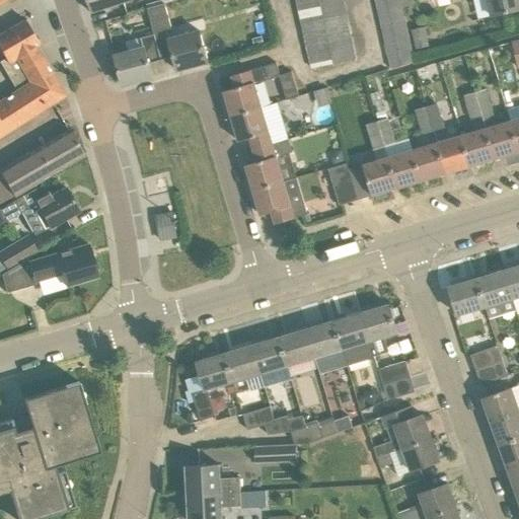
[(87,0),(91,12),(110,6),(130,0),(87,0)]
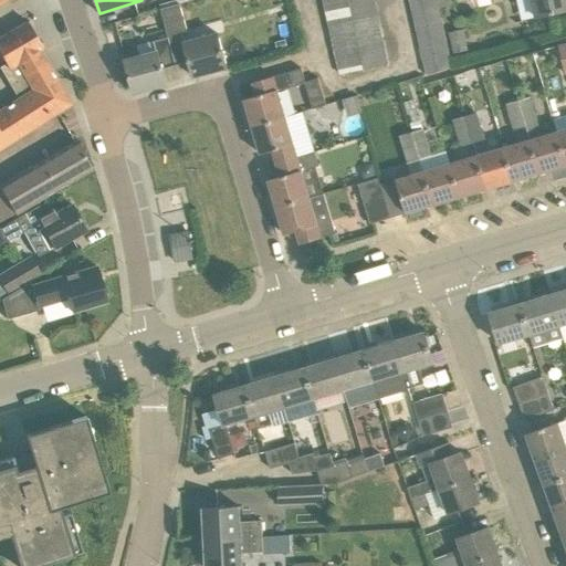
[(327,13),(352,8),(349,0),(327,0),(325,1),(327,13)]
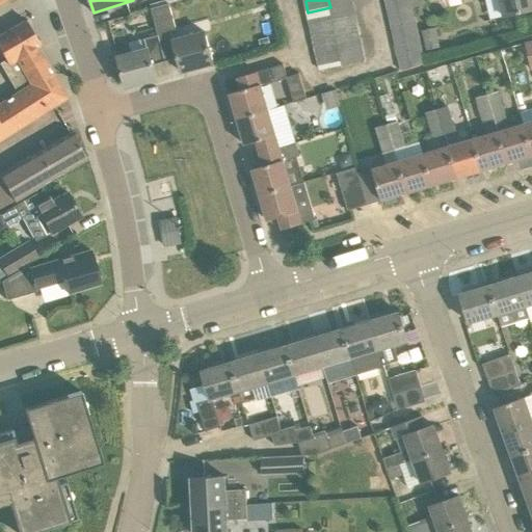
[(386,0),(389,10),(414,5),(413,0),(386,0)]
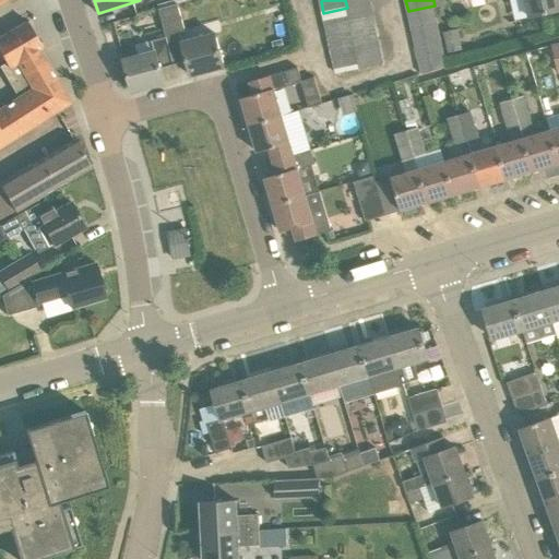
[(558,0),(525,0),(530,18),(558,10),(558,0)]
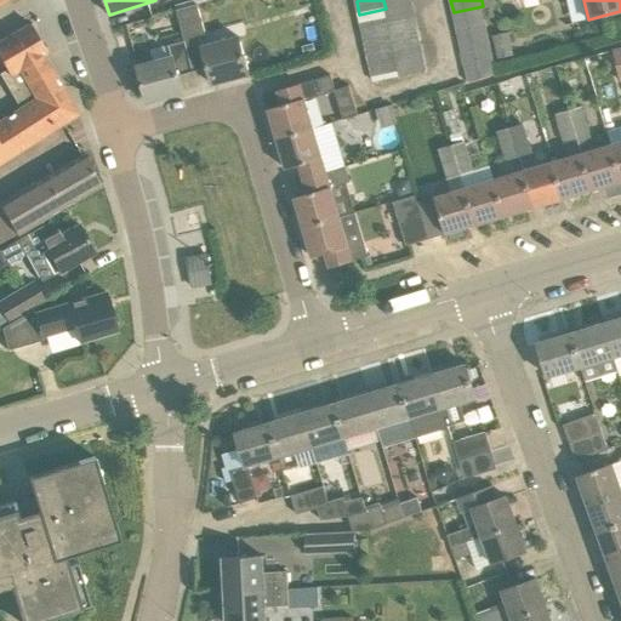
[(389,22),(416,16),(412,3),(386,9),(389,22)]
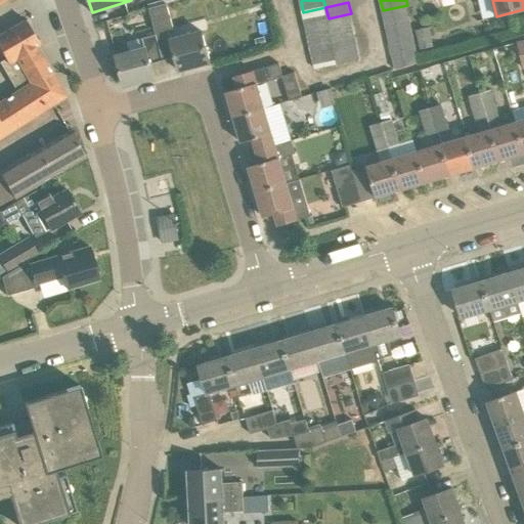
[(211,62),(202,30),(176,37),(167,3),(149,8),(158,35),(157,35),(163,60),(176,57),(179,71),(211,62)]
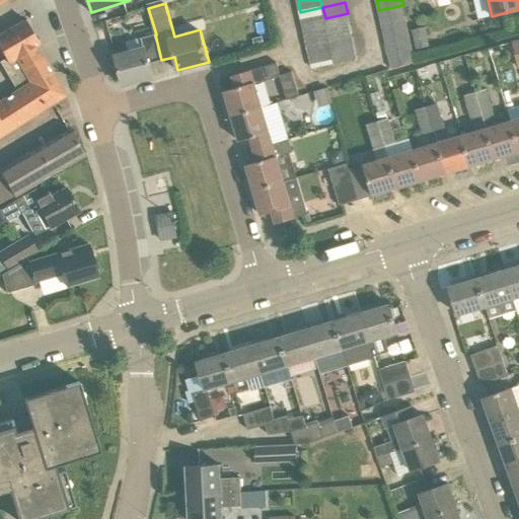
[(381,21),(406,16),(403,5),(379,10),(381,21)]
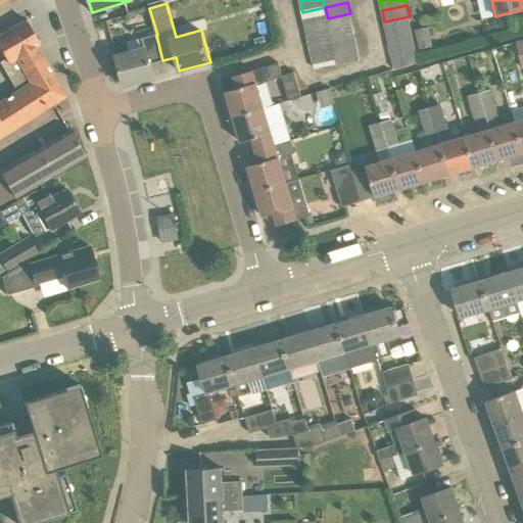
[(304,24),(328,18),(325,7),(302,12),(304,24)]
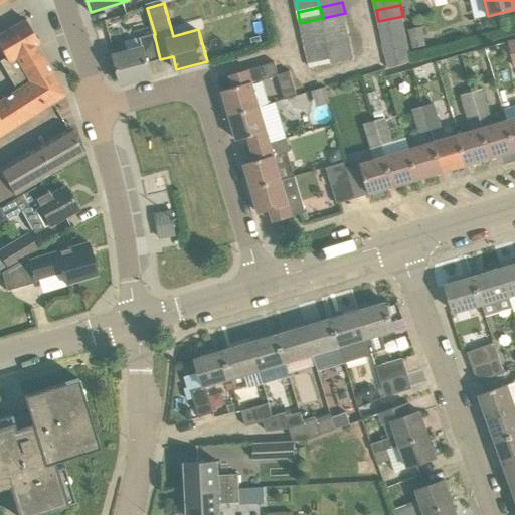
[(325,29),(347,24),(345,13),(323,18),(325,29)]
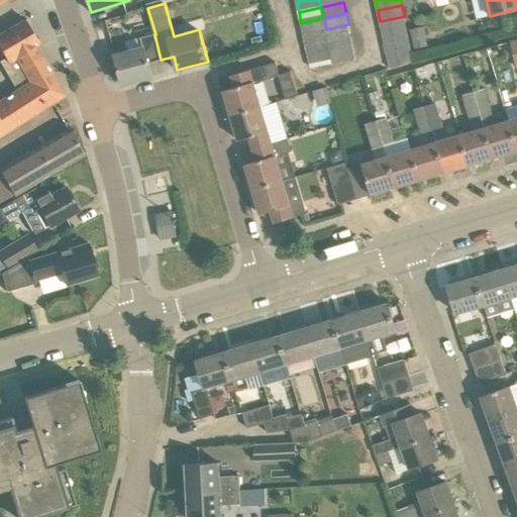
[(383,32),(407,27),(405,16),(380,21),(383,32)]
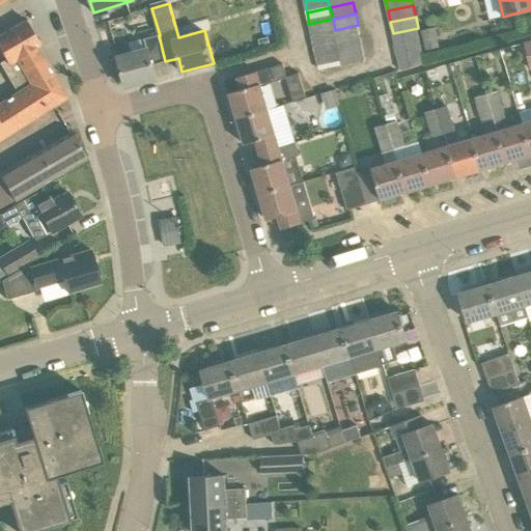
[(312,35),(335,30),(333,19),(309,24),(312,35)]
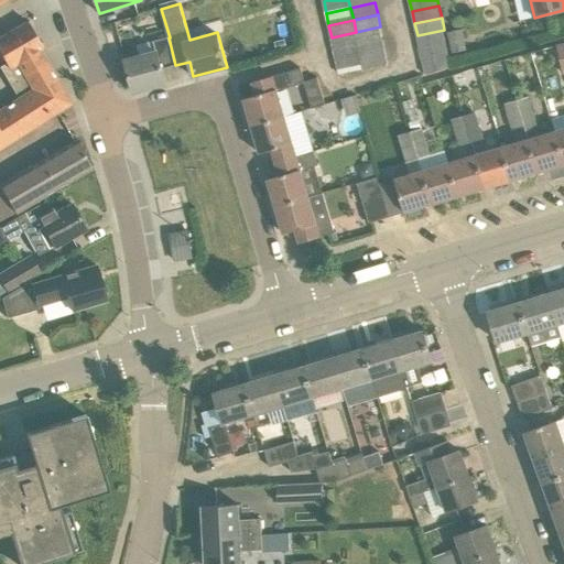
[(28,21),(9,32),(0,38),(0,52),(7,64),(1,67),(18,97),(0,107),(0,147),(71,102),(39,51),(43,47),(28,21)]
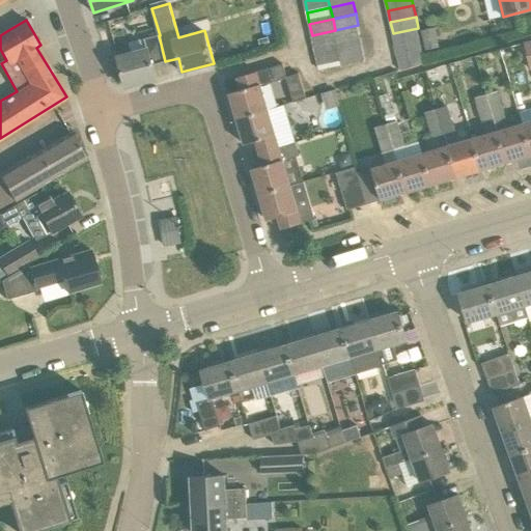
[(338,42),(361,36),(358,25),(335,30),(338,42)]
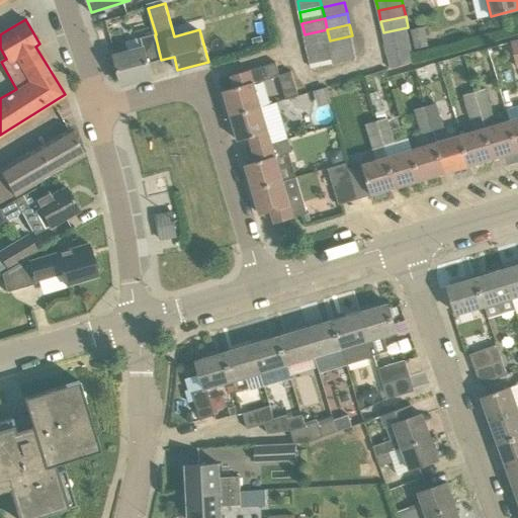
[(385,45),(411,38),(408,27),(383,32),(385,45)]
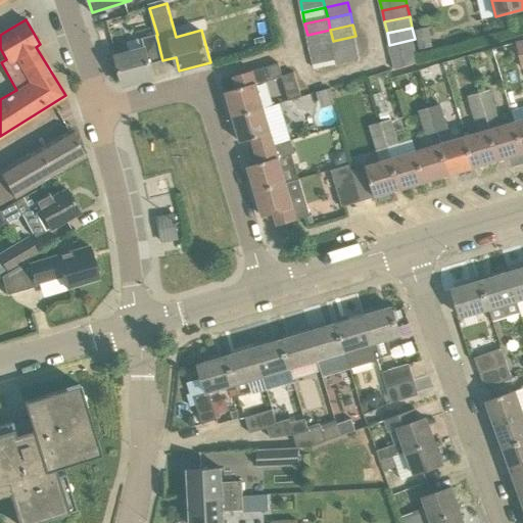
[(419,50),(433,47),(429,28),(415,31),(419,50)]
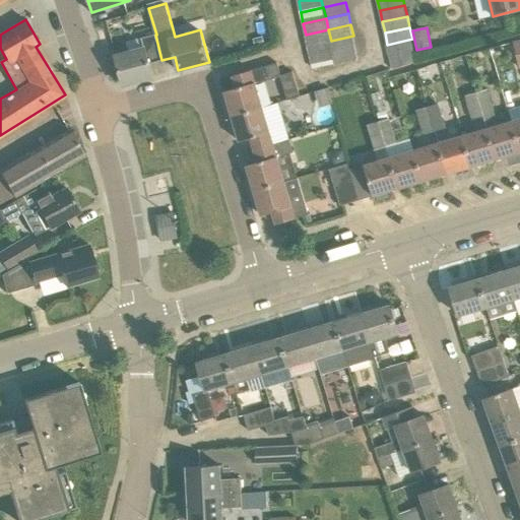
[(308,46),(331,41),(328,29),(306,35),(308,46)]
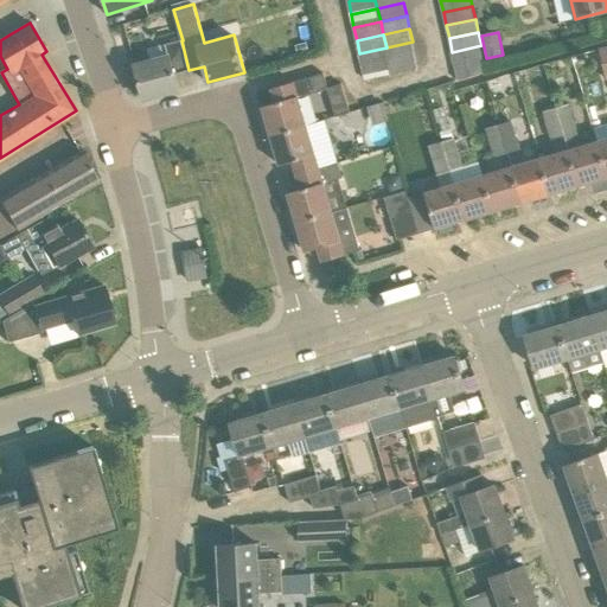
[(174,74),(189,70),(181,40),(166,45),(170,56),(135,65),(144,98),(179,90),(174,74)]
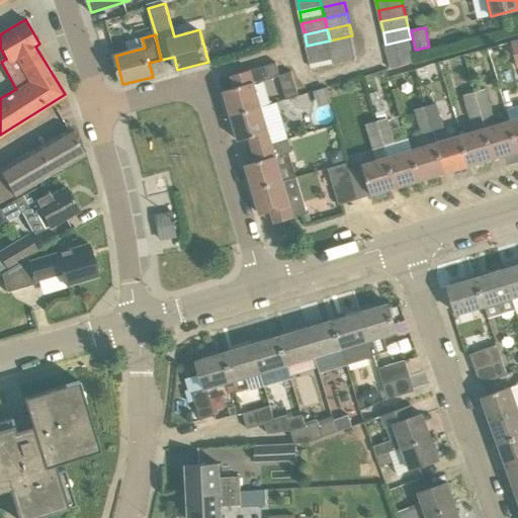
[(332,52),(354,47),(352,35),(330,40),(332,52)]
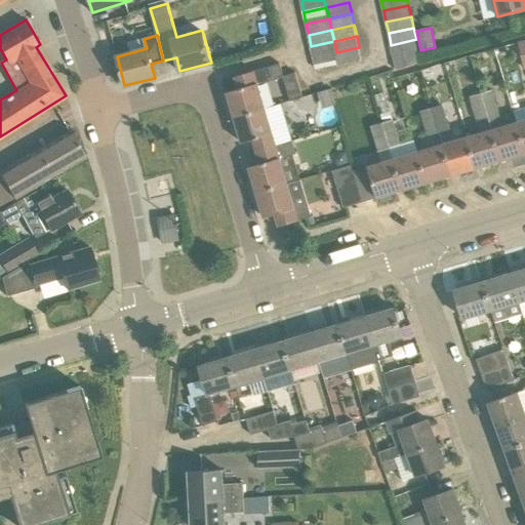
[(394,56),(418,50),(416,39),(391,45),(394,56)]
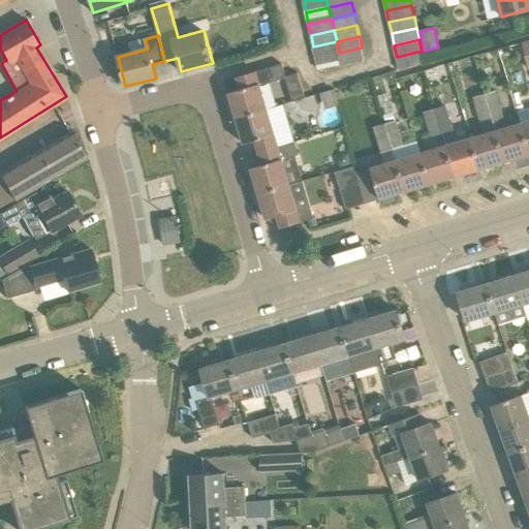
[(316,58),(339,53),(337,41),(313,47),(316,58)]
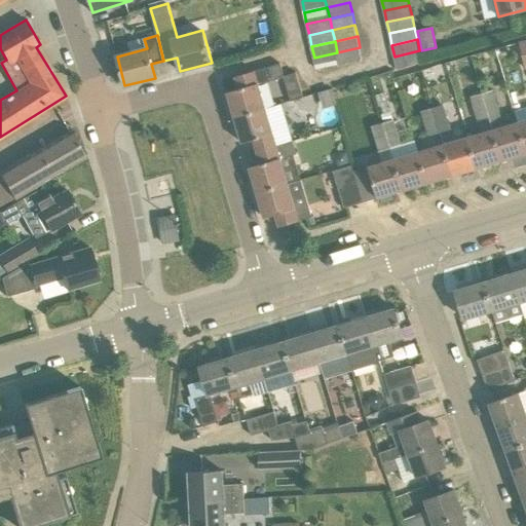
[(339,64),(363,59),(360,47),(337,52),(339,64)]
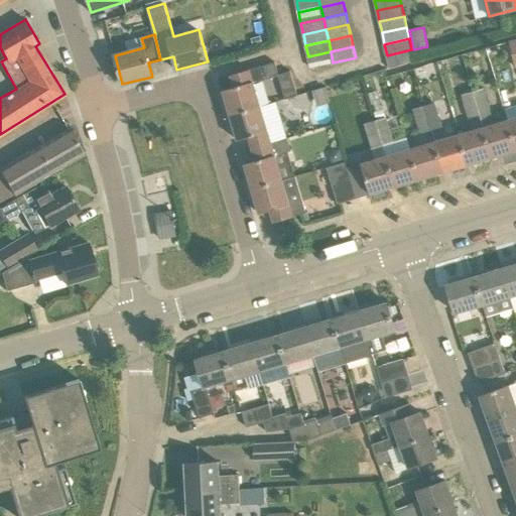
[(387,55),(389,67),(414,60),(411,49),(387,55)]
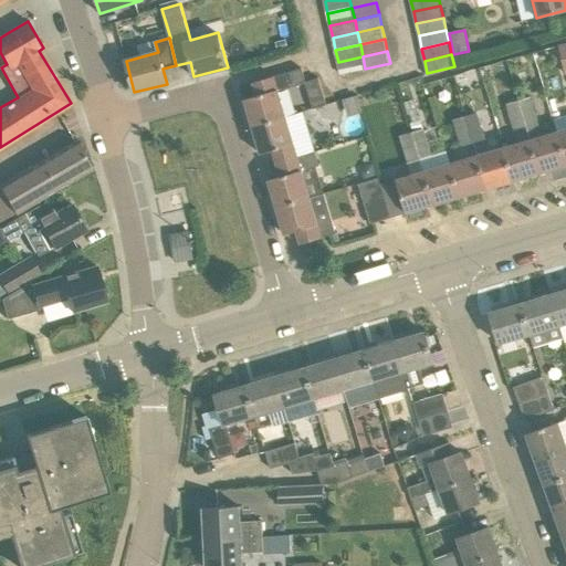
[(341,74),(365,69),(363,56),(338,62),(341,74)]
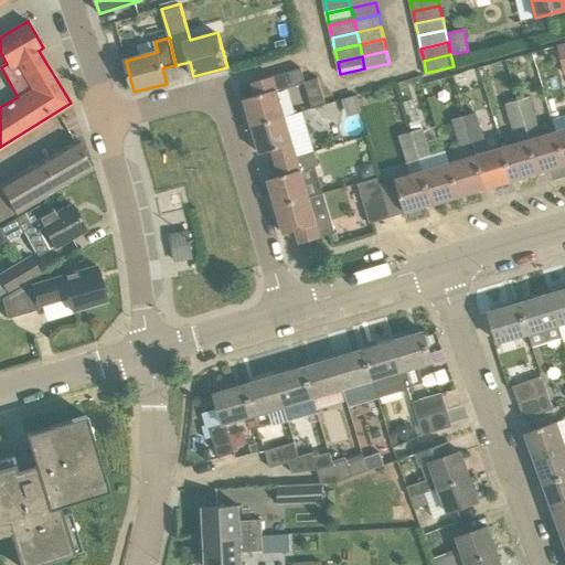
[(290,87),(305,83),(306,82),(301,68),(253,82),(256,95),(244,99),(252,126),(286,116),(278,88),(289,85),(290,87)]
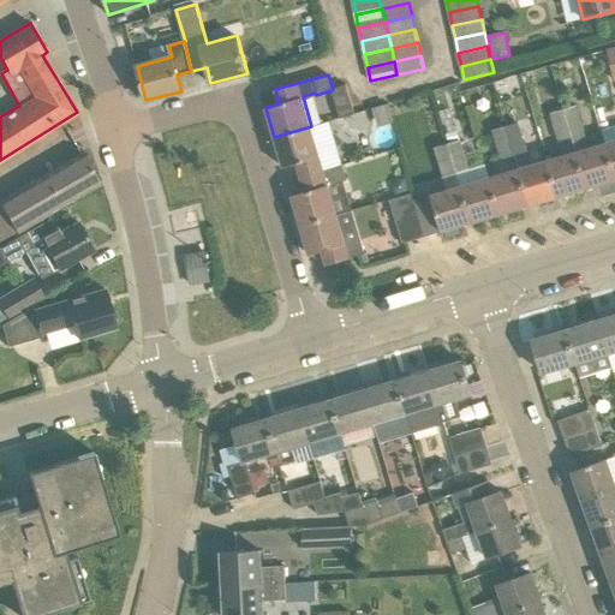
[(346,84),(333,89),(332,90),(340,118),(356,113),(346,84)]
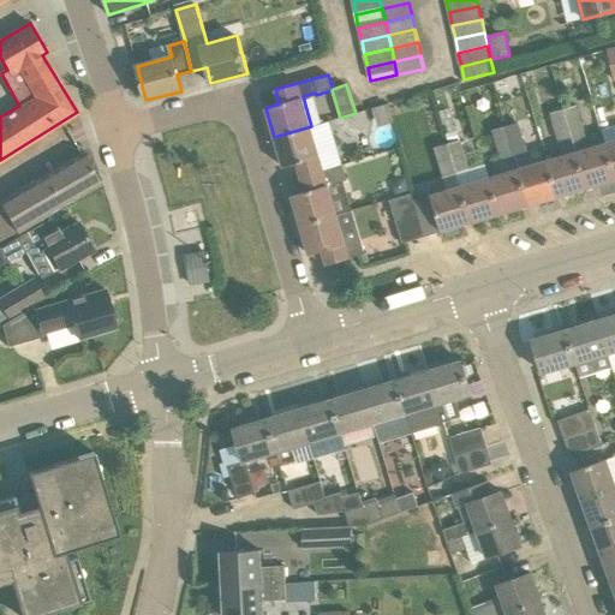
[(378,127),(393,123),(394,123),(388,103),(387,105),(372,108),(378,127)]
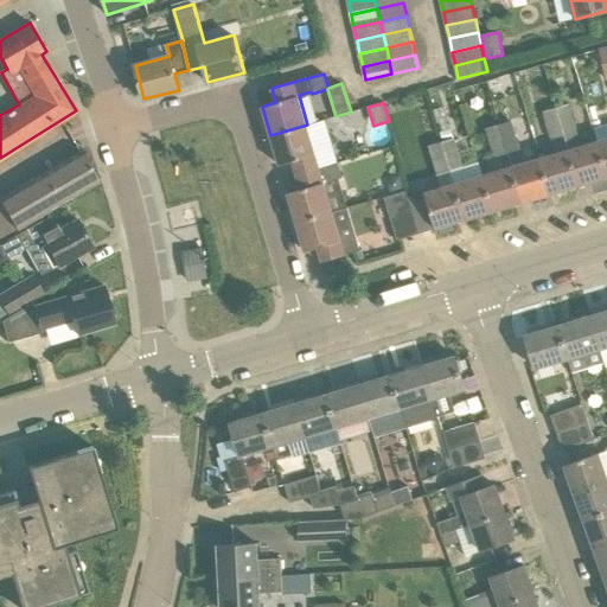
[(570,104),(557,108),(564,136),(579,133),(570,104)]
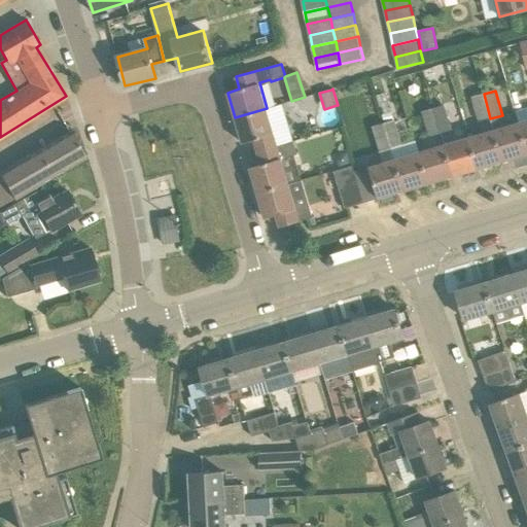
[(490,118),(484,94),(472,97),(480,121),(490,118)]
